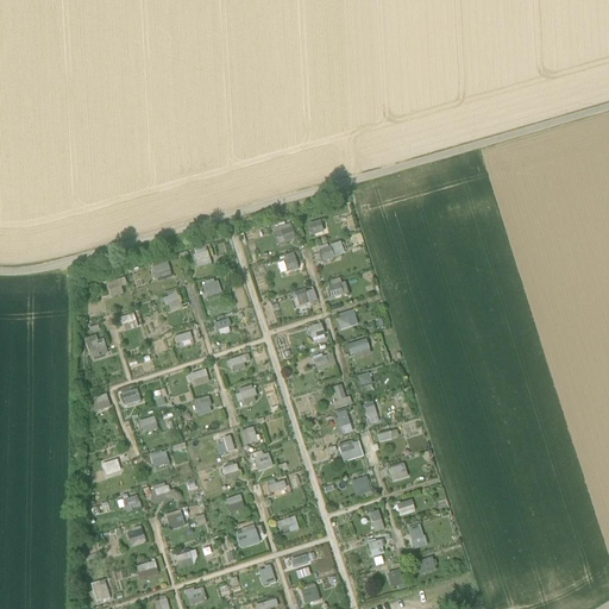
[(308,225),(312,236),(322,232),(319,221),(308,225)]
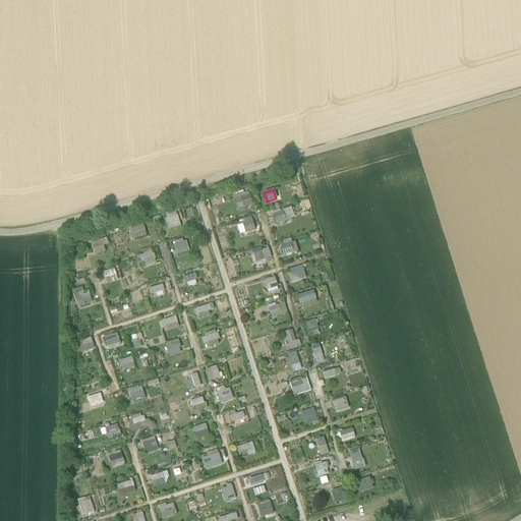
[(248,191),(233,194),(236,209),(251,206),(248,191)]
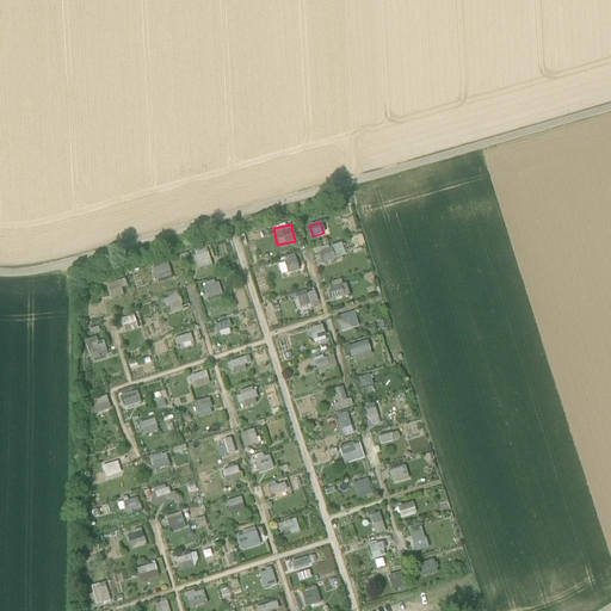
[(322,263),(345,255),(341,242),(318,251),(322,263)]
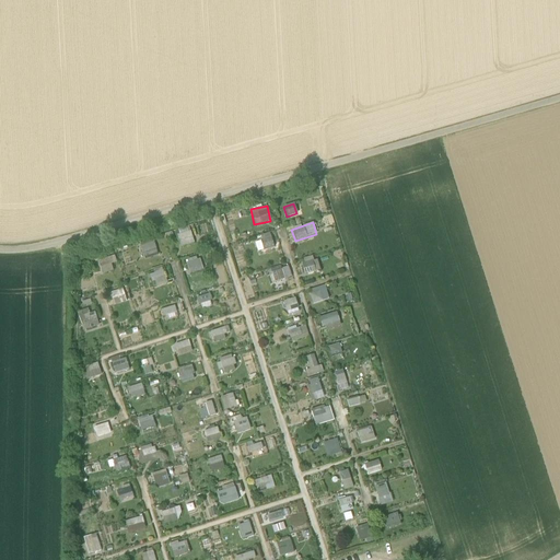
[(181,247),(194,243),(189,226),(176,230),(181,247)]
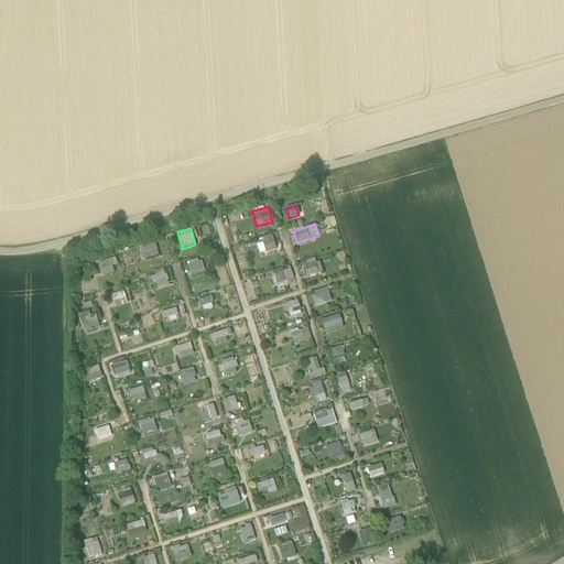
[(264,250),(274,248),(271,235),(261,237),(264,250)]
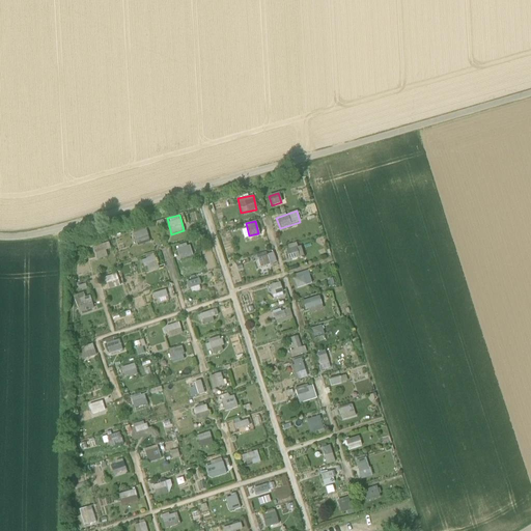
[(136,244),(149,240),(146,229),(133,233),(136,244)]
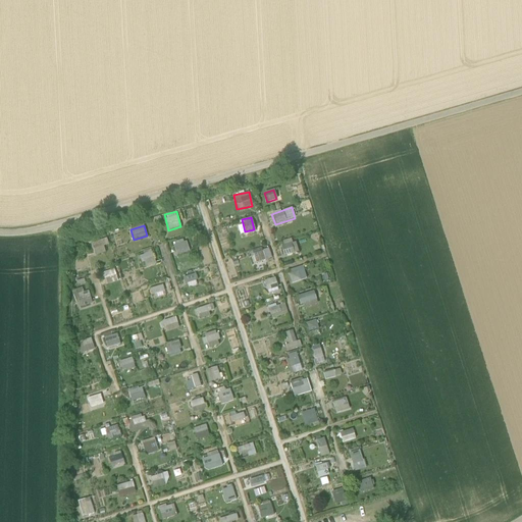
[(94,255),(105,253),(104,246),(108,245),(107,239),(92,242),(94,255)]
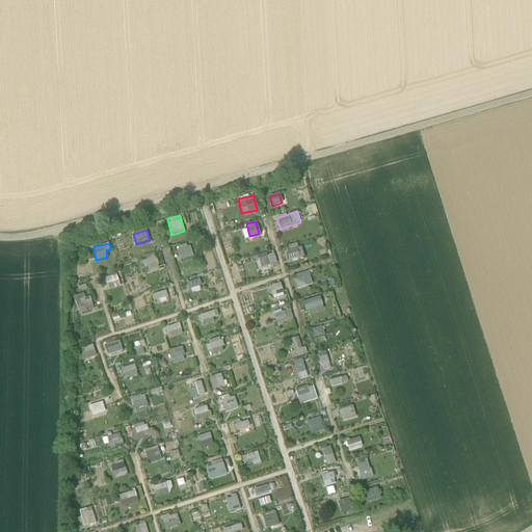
[(176,248),(180,258),(191,253),(187,243),(176,248)]
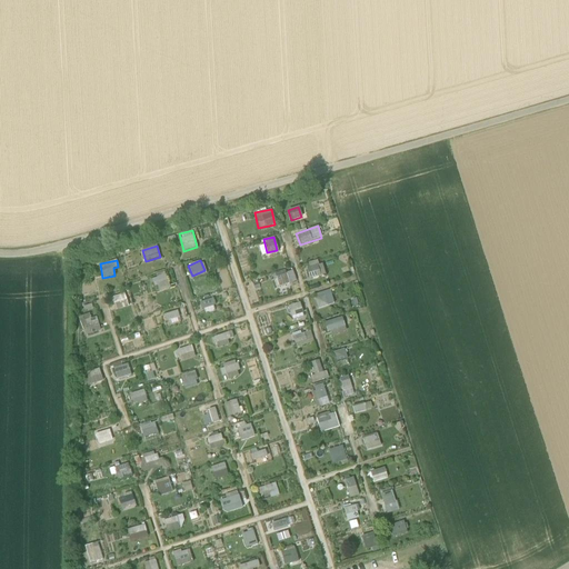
[(322,263),(318,265),(317,260),(306,262),(308,278),(323,276),(322,263)]
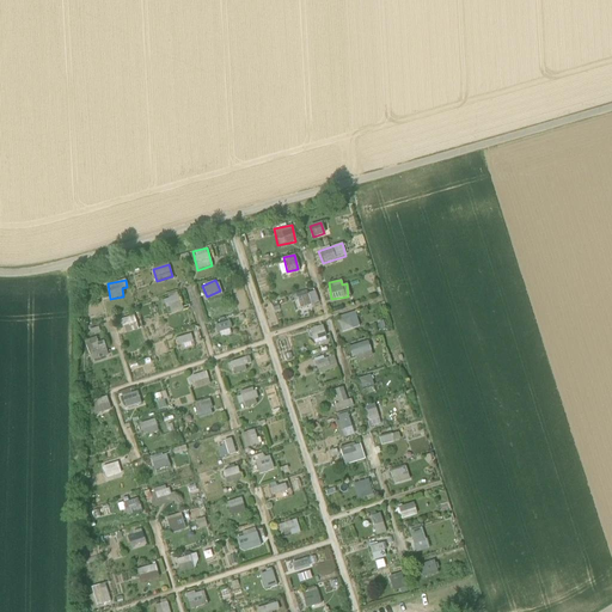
[(295,298),(299,308),(318,303),(314,291),(295,298)]
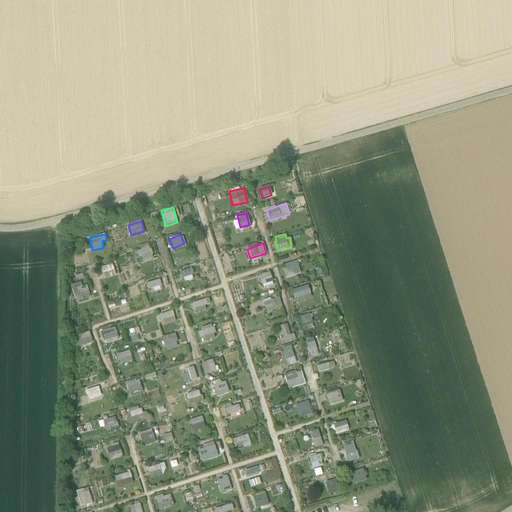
[(140,262),(152,257),(148,246),(136,250),(140,262)]
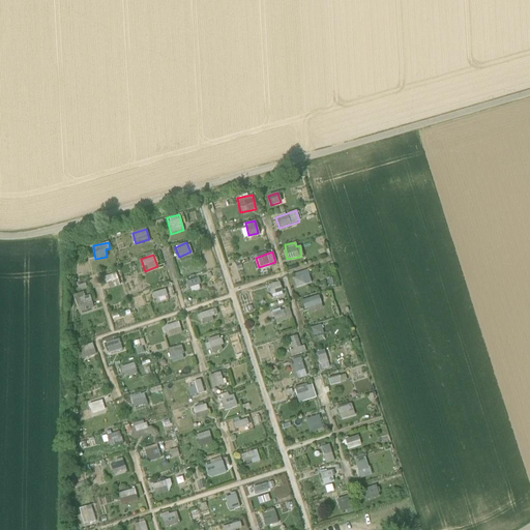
[(291,274),(295,288),(312,284),(307,269),(291,274)]
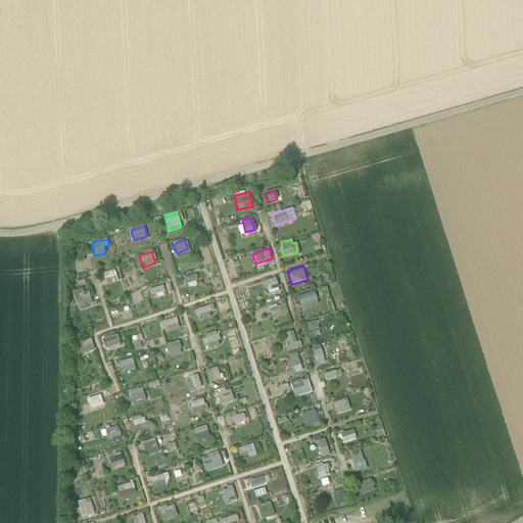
[(103,273),(106,285),(117,282),(114,270),(103,273)]
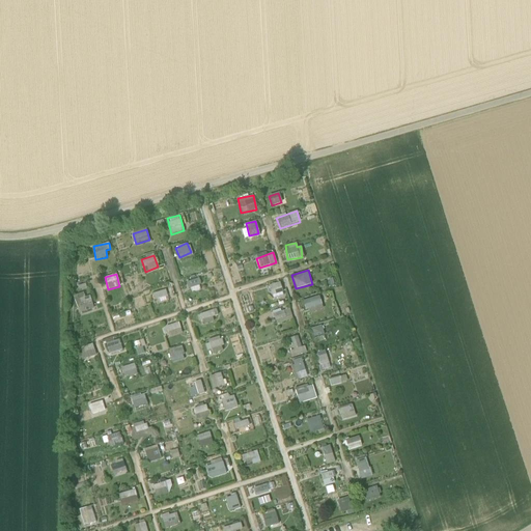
[(190,294),(201,290),(197,278),(187,282),(190,294)]
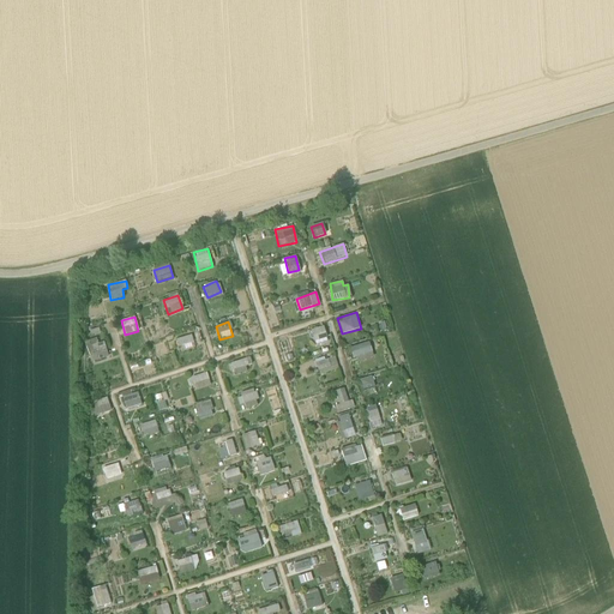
[(309,331),(314,344),(327,338),(323,326),(309,331)]
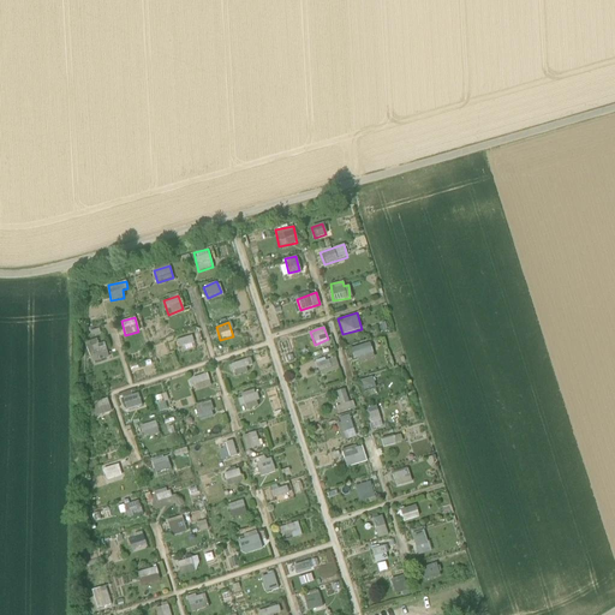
[(177,340),(178,347),(201,340),(199,334),(177,340)]
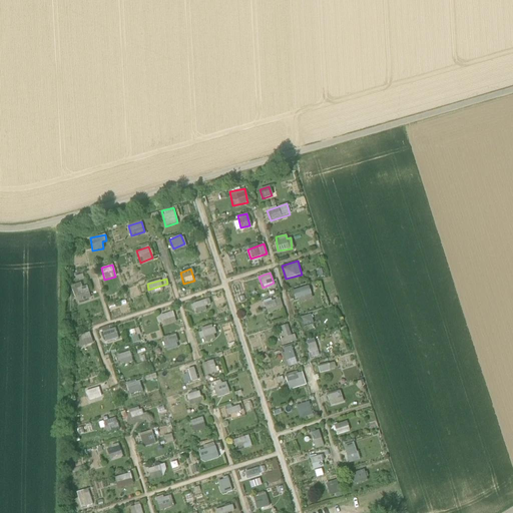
[(87,287),(80,288),(80,284),(72,285),(74,302),(89,299),(87,287)]
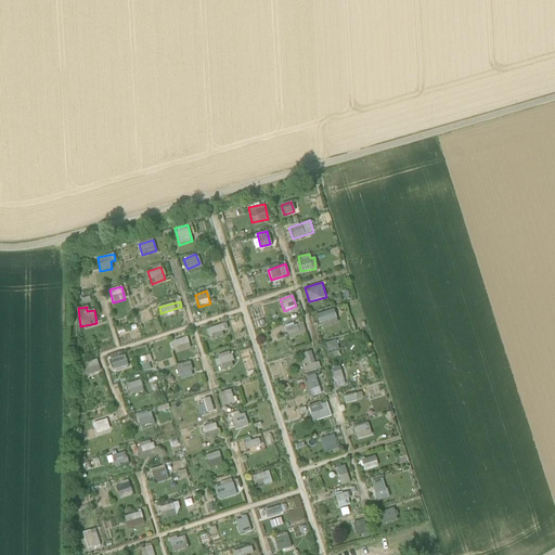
[(334,311),(315,312),(317,324),(335,322),(334,311)]
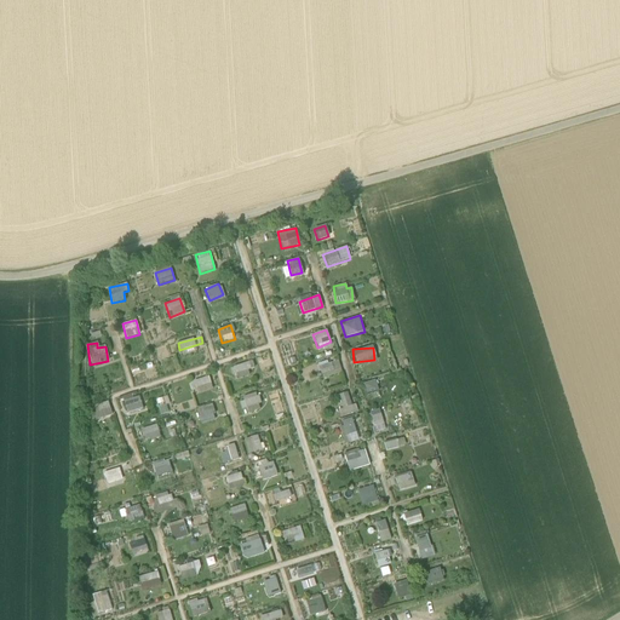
[(321,377),(340,373),(338,360),(319,363),(321,377)]
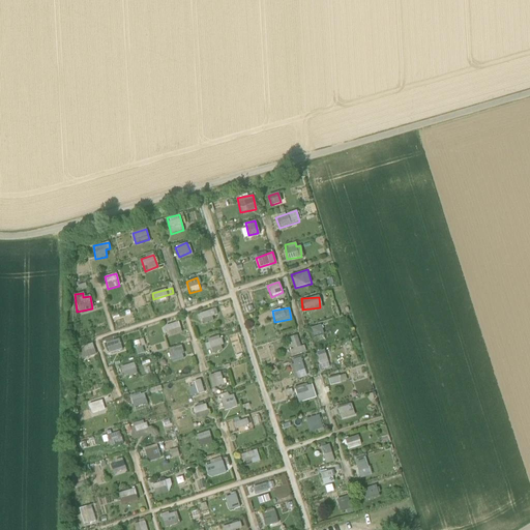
[(213,321),(211,316),(217,314),(215,308),(199,314),(202,324),(213,321)]
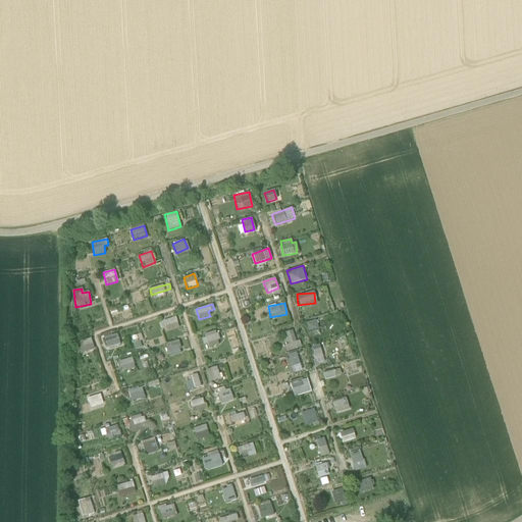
[(173,317),(162,321),(164,327),(176,323),(173,317)]
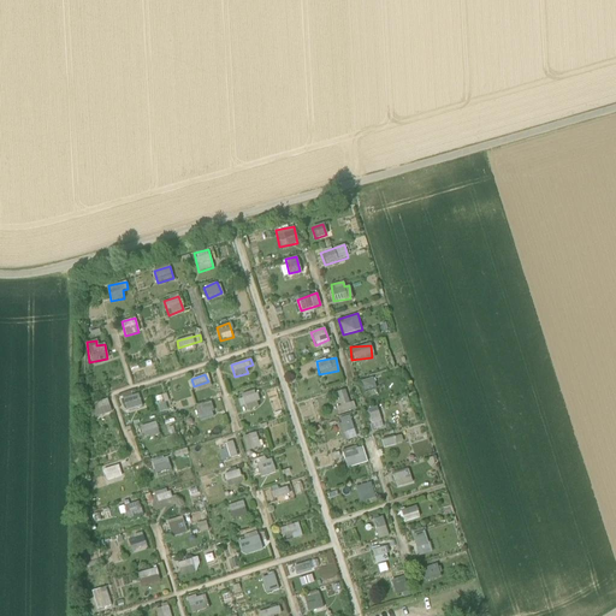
[(360,381),(363,392),(375,388),(372,378),(360,381)]
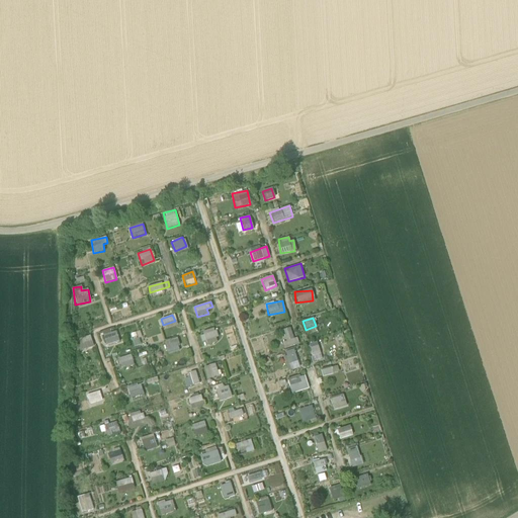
[(281,330),(286,341),(293,338),(289,327),(281,330)]
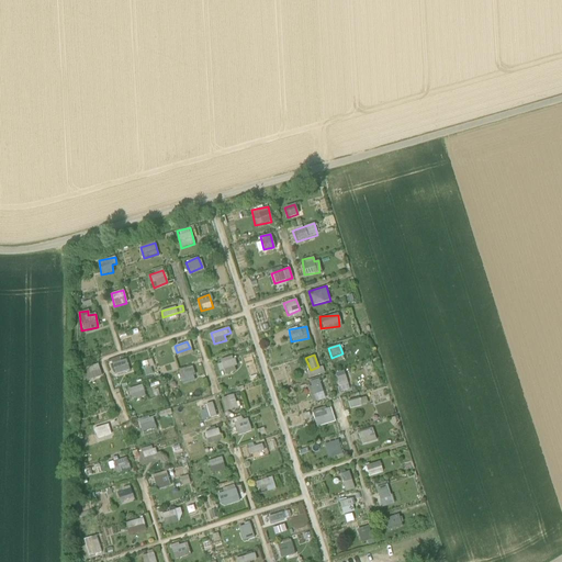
[(232,356),(220,360),(224,374),(236,370),(232,356)]
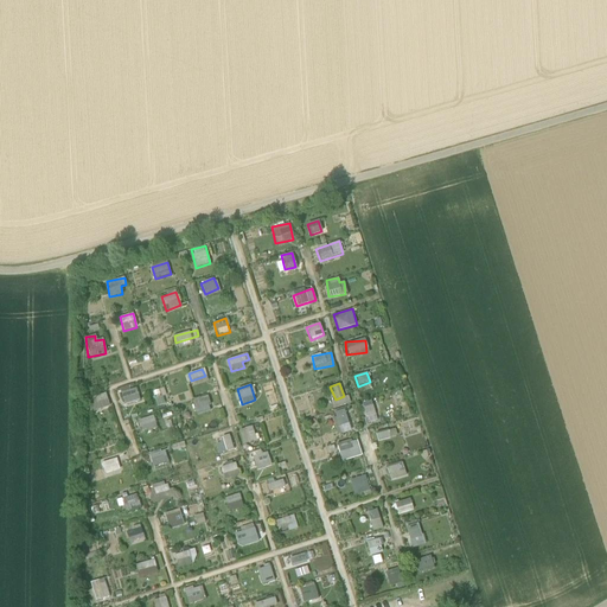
[(123,404),(139,401),(135,388),(120,393),(123,404)]
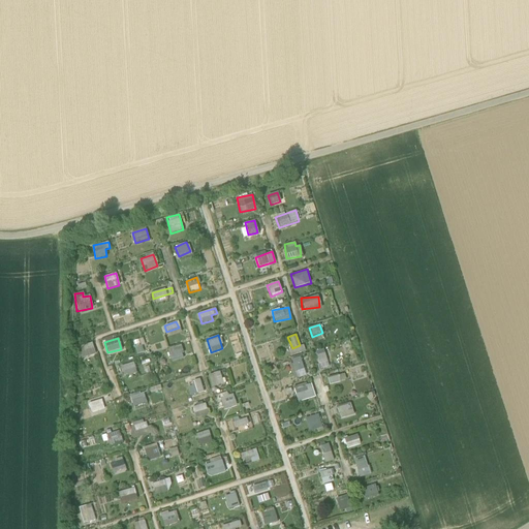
[(79,360),(96,353),(92,342),(75,347),(79,360)]
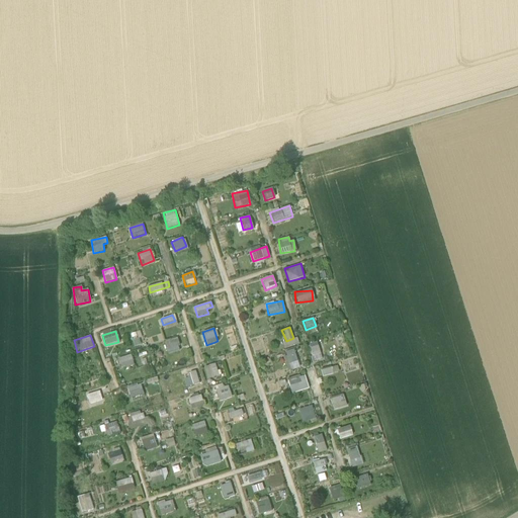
[(164,342),(167,354),(180,351),(176,338),(164,342)]
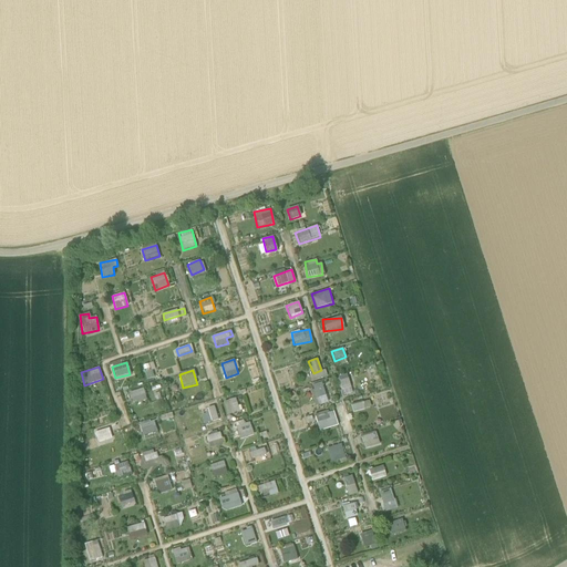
[(339,381),(342,395),(351,393),(348,379),(339,381)]
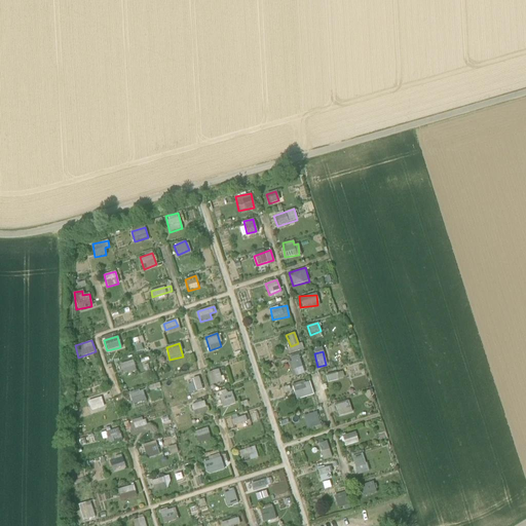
[(294,376),(304,373),(298,354),(288,358),(294,376)]
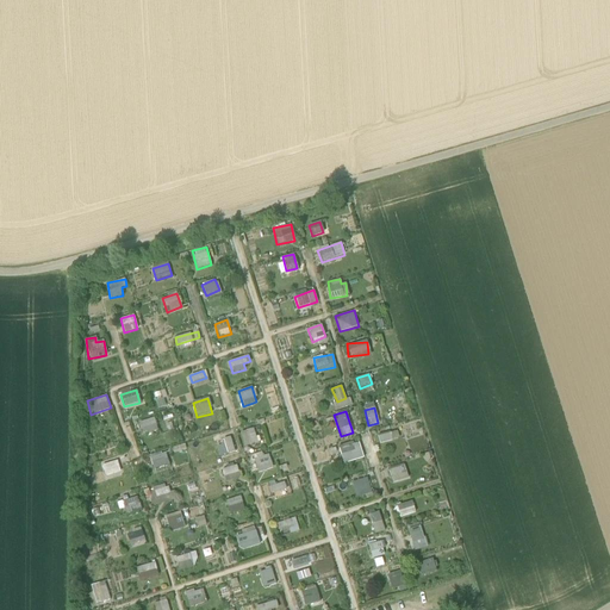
[(139,422),(142,433),(156,429),(154,418),(139,422)]
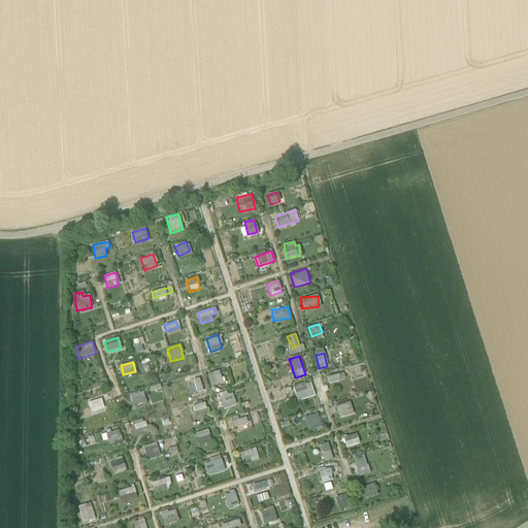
[(207,374),(211,387),(223,383),(220,370),(207,374)]
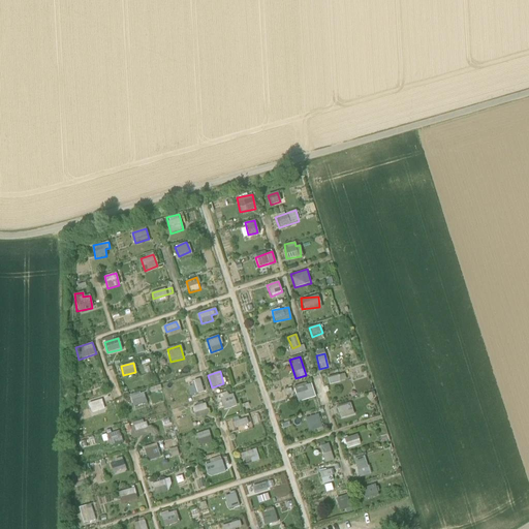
[(330,385),(346,379),(344,373),(327,378),(330,385)]
